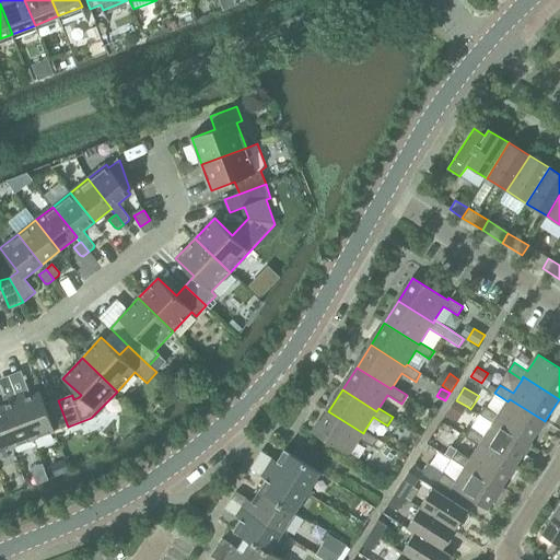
[(25,393),(16,396),(34,440),(68,427),(58,400),(45,405),(41,393),(27,397),(25,393)]
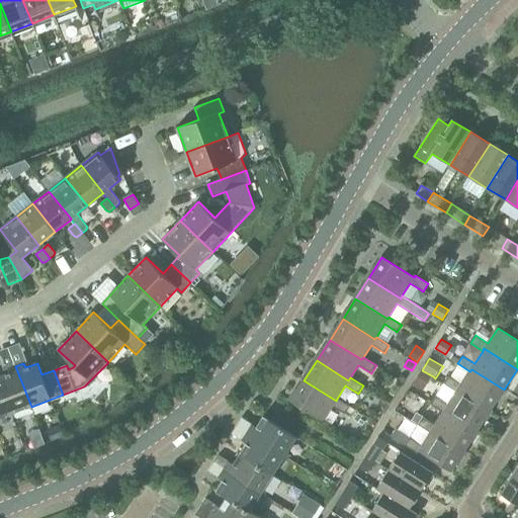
[(0,376),(0,382),(12,414),(31,407),(15,366),(8,369),(10,373),(0,376)]
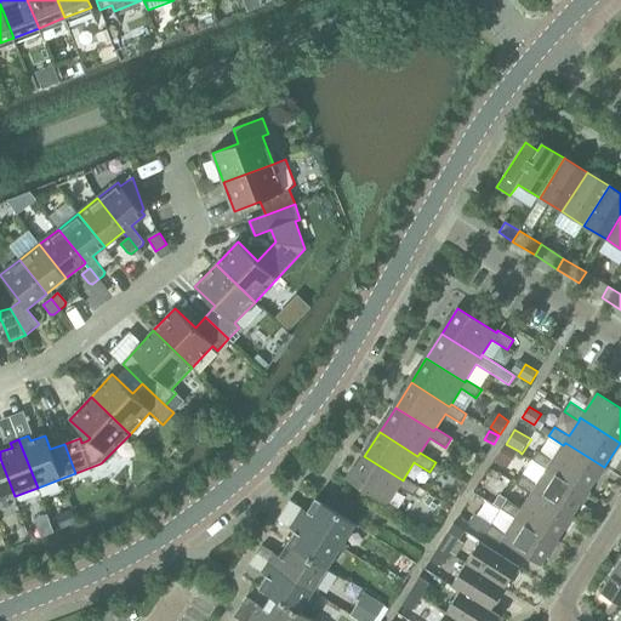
[(539,451),(533,460),(547,469),(550,467),(588,491),(604,467),(565,443),(563,445),(553,461),(539,451)]
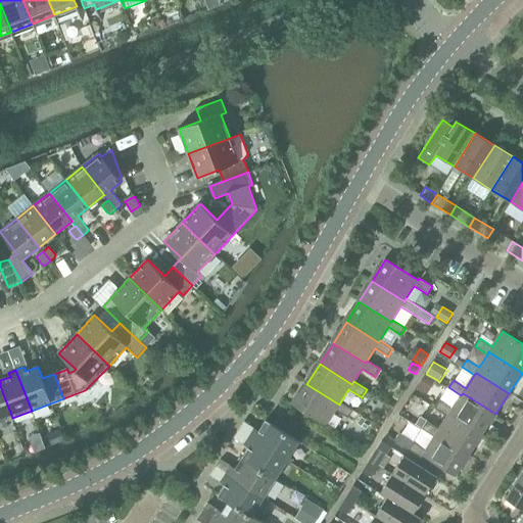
[(428,394),(437,380),(426,374),(417,387),(428,394)]
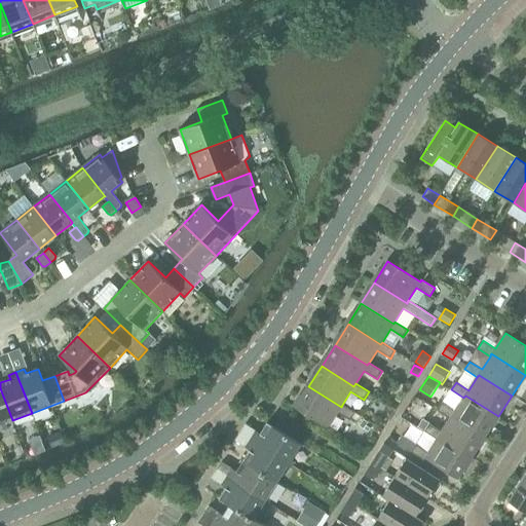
[(308,386),(295,408),(327,428),(337,412),(357,424),(362,417),(342,405),(341,407),(308,386)]
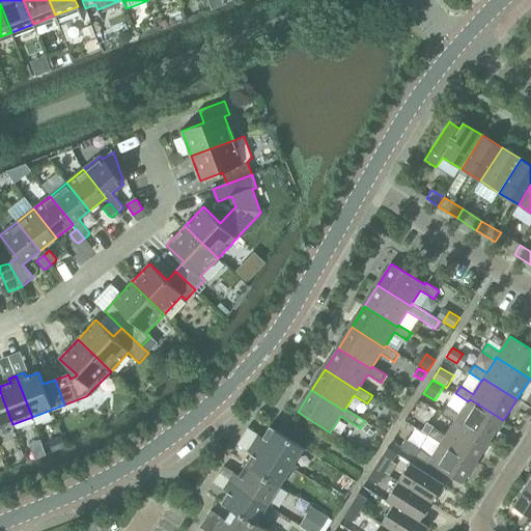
[(0,428),(12,424),(0,392),(0,428)]
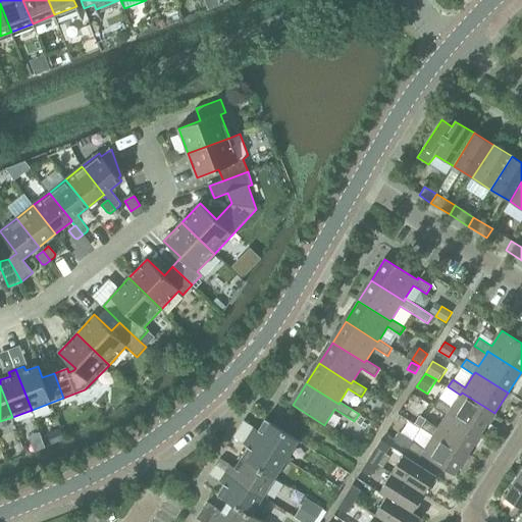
[(439,400),(434,408),(447,415),(449,413),(481,434),(494,413),(462,393),(460,395),(452,408),(439,400)]
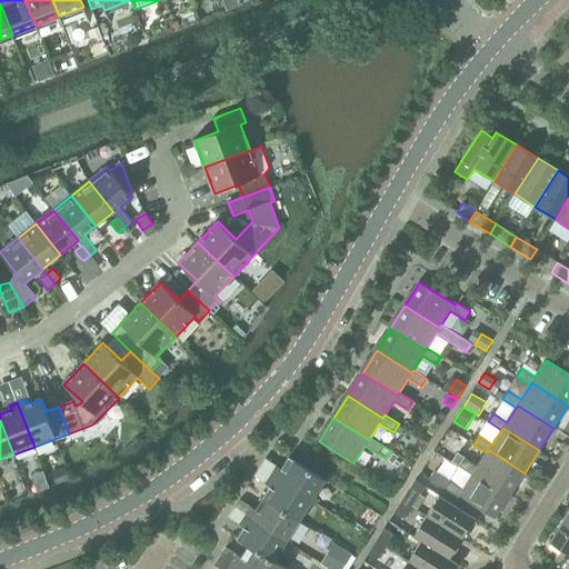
[(465,458),(459,467),(472,476),(475,472),(510,496),(525,473),(489,450),(487,452),(478,467),(465,458)]
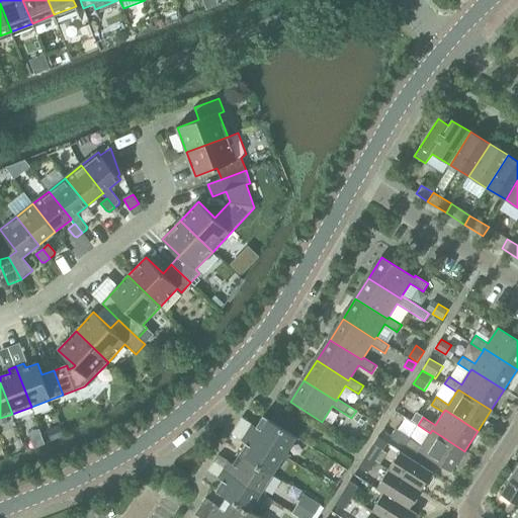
[(242,418),(237,426),(284,456),(296,437),(263,417),(256,427),(242,418)]
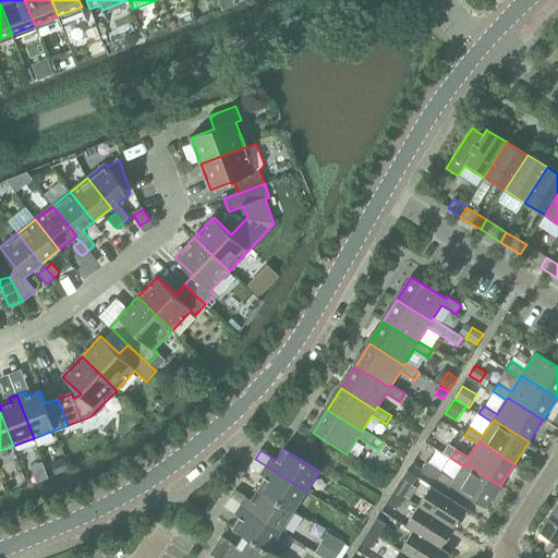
[(255,459),(250,468),(266,477),(258,489),(293,511),(306,492),(255,459)]
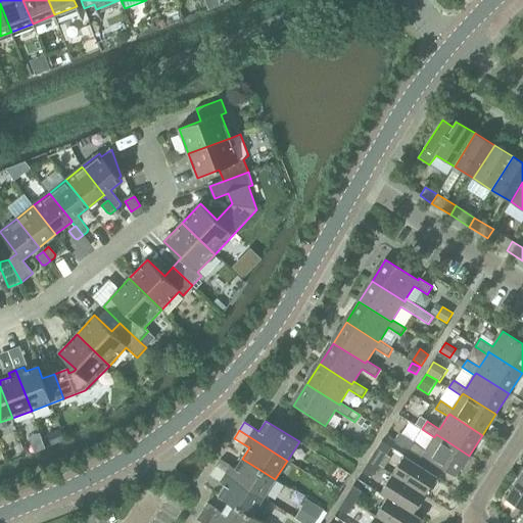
[(399,433),(395,441),(409,449),(422,458),(423,456),(456,477),(469,456),(436,434),(434,437),(426,449),(399,433)]
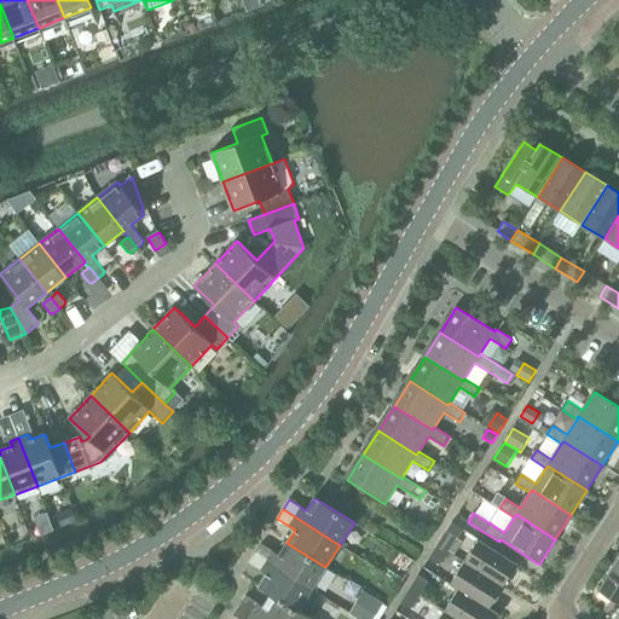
[(446,532),(438,545),(449,551),(449,550),(455,554),(463,542),(446,532)]
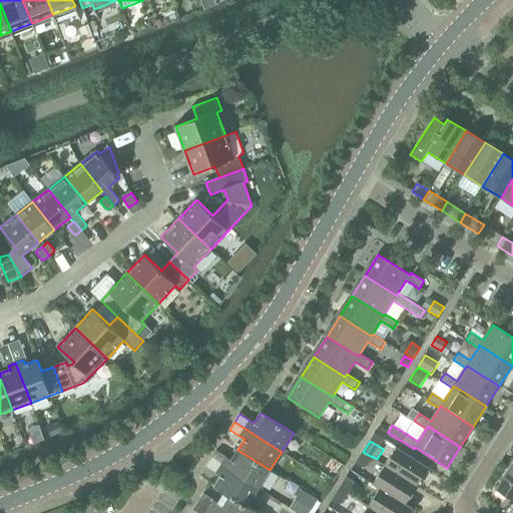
[(385,466),(417,486),(429,467),(397,447),(385,466)]
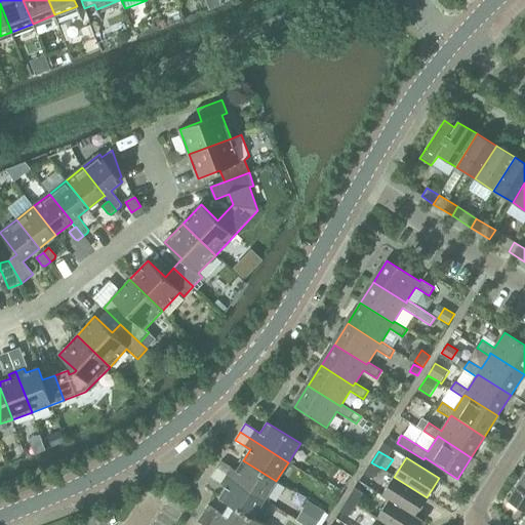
[(221,461),(216,470),(265,499),(276,481),(243,460),(236,471),(221,461)]
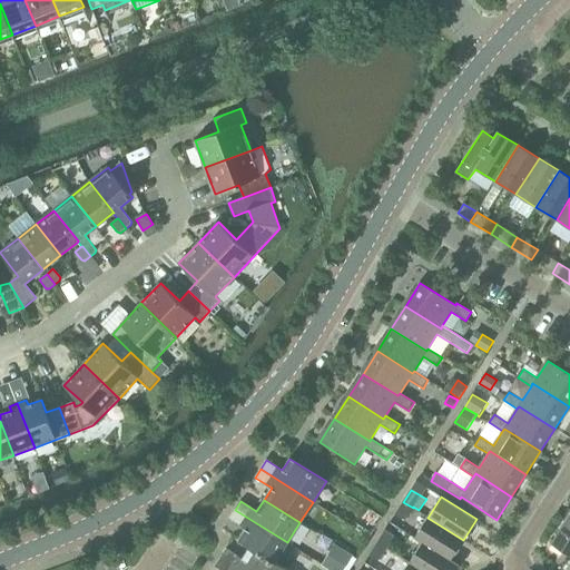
[(403,502),(395,514),(405,520),(413,508),(403,502)]
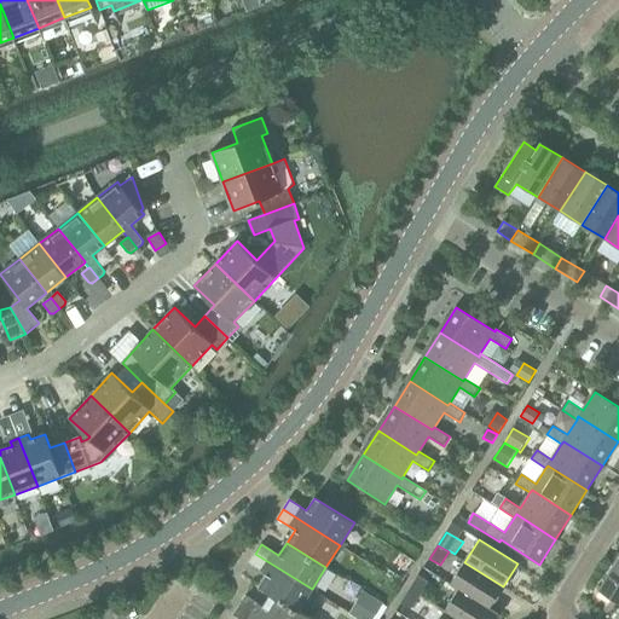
[(255,554),(249,563),(266,574),(259,588),(271,595),(298,611),(299,611),(312,589),(255,554)]
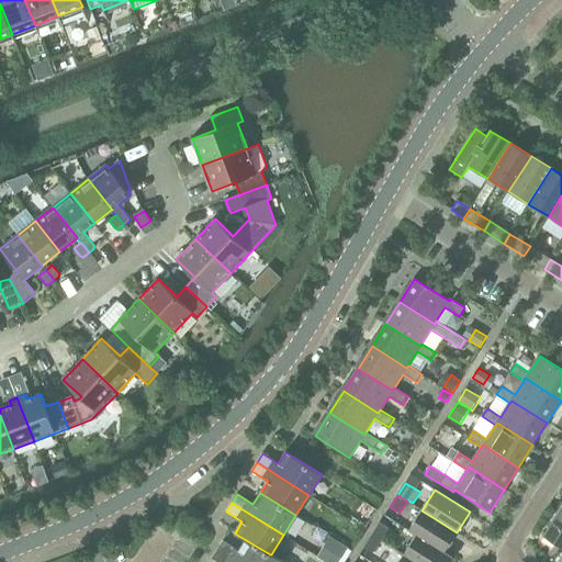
[(561,547),(561,506),(543,536),(561,547)]
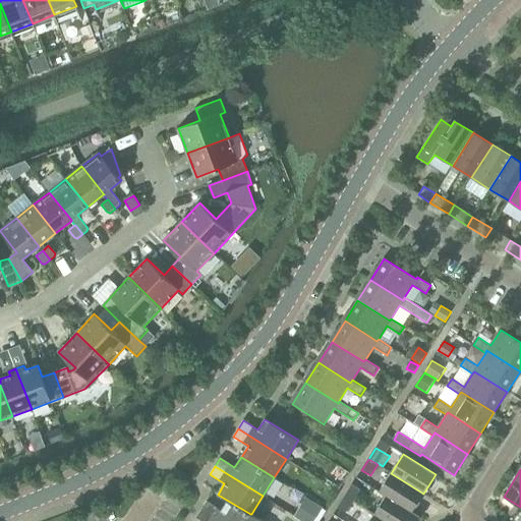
[(412,512),(423,494),(391,473),(379,491),(386,497),(386,496),(412,512)]
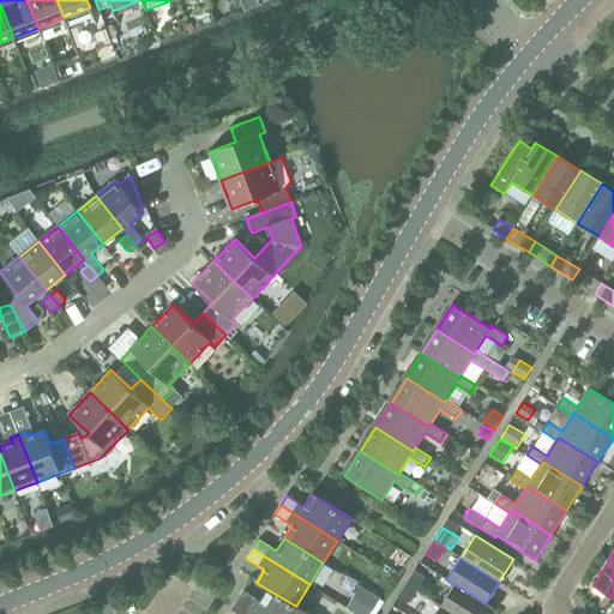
[(407,585),(416,591),(426,577),(415,571),(407,585)]
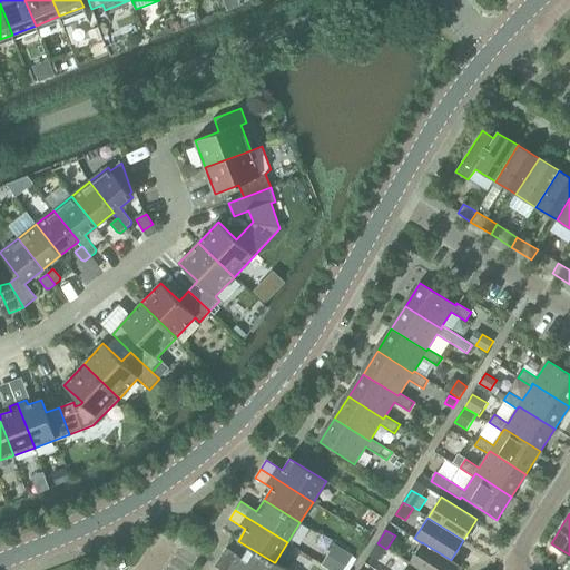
[(422,542),(422,543),(410,562),(421,569),(454,569),(459,564),(451,560),(422,542)]
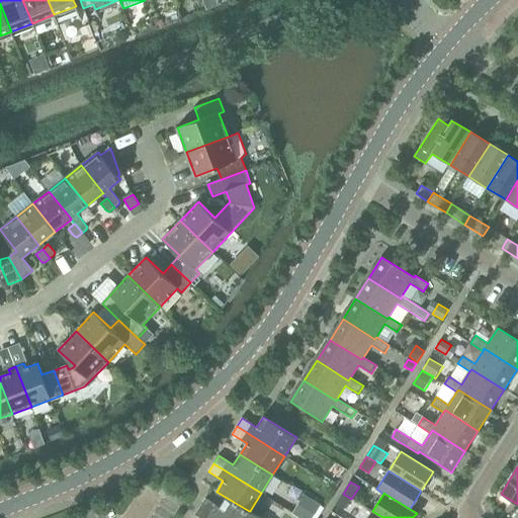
[(344,510),(351,499),(343,494),(336,504),(344,510)]
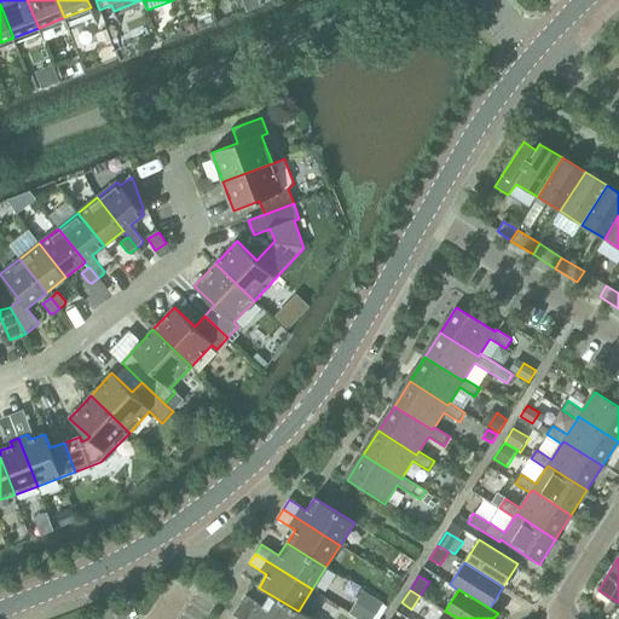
[(372,618),(383,603),(364,591),(350,614),(357,618),(372,618)]
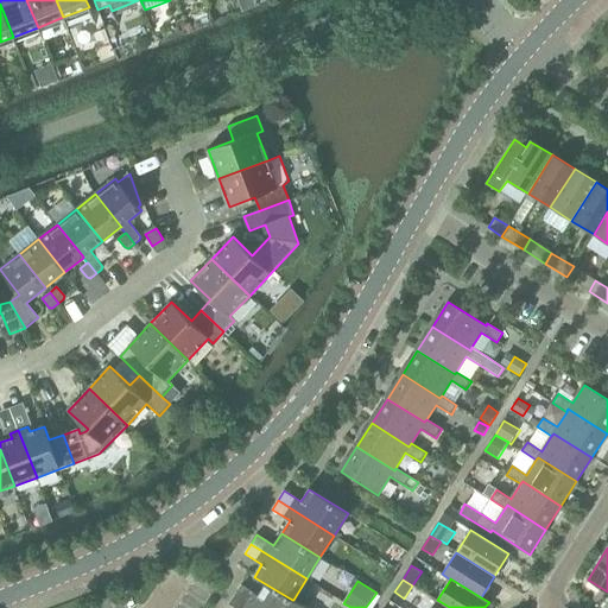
[(241,586),(235,595),(257,607),(305,607),(293,600),(292,600),(266,584),(258,596),(241,586)]
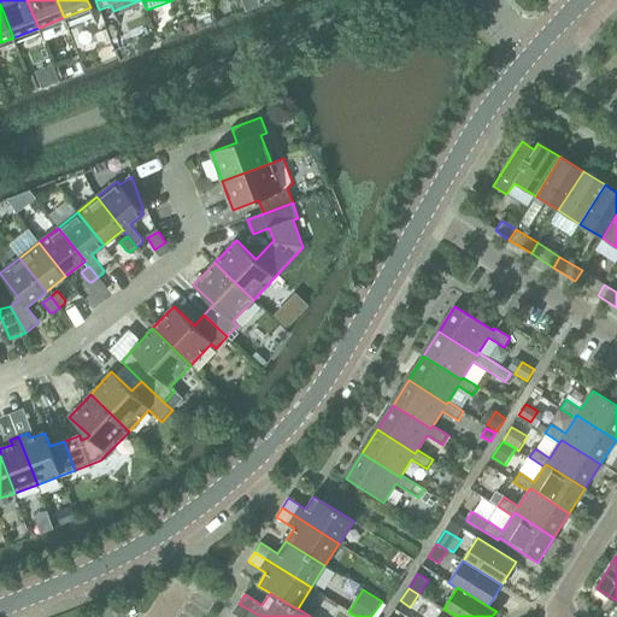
[(260,616),(239,604),(233,613),(239,616),(260,616)]
